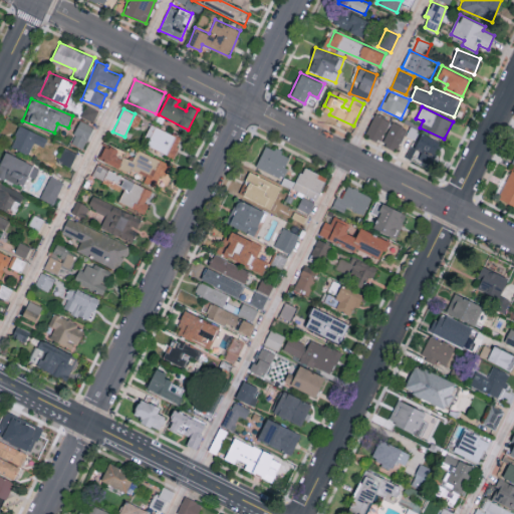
[(364,134),(379,142),(391,120),(375,112),(364,134)]
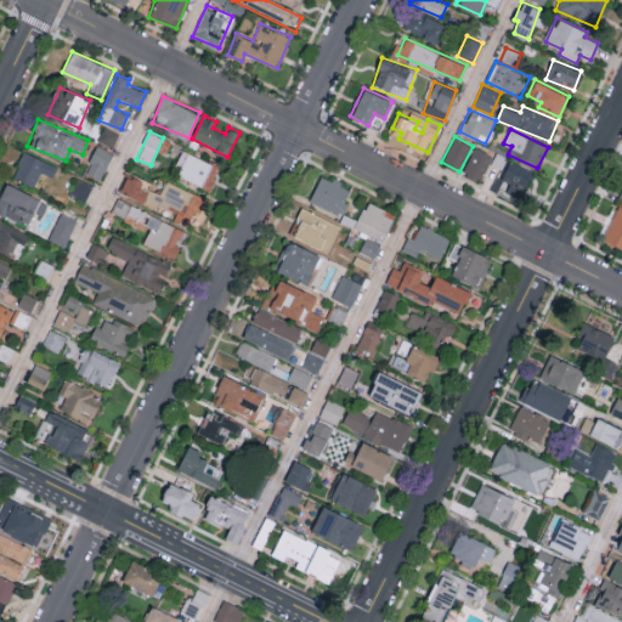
[(85,173),(101,180),(113,152),(97,145),(85,173)]
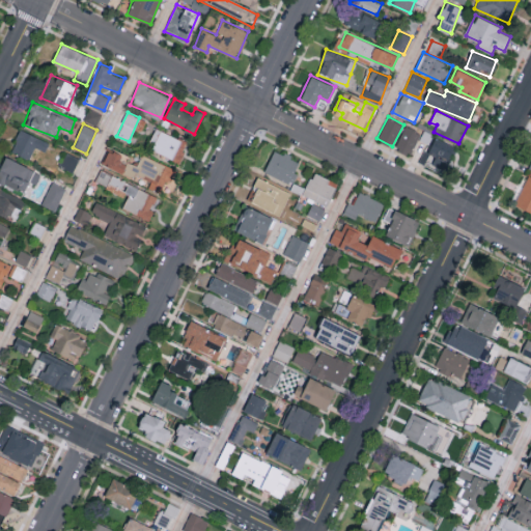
[(395,147),(410,155),(420,133),(406,126),(395,147)]
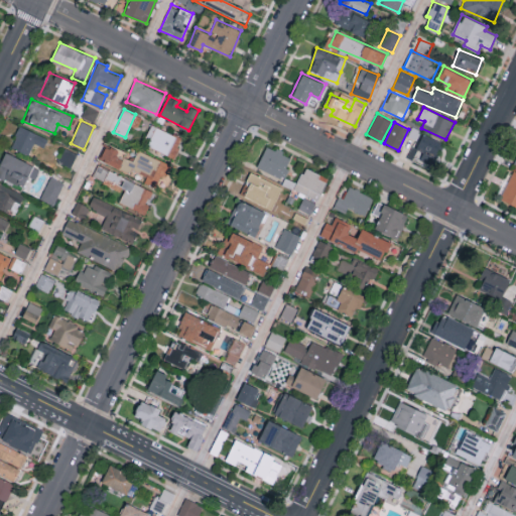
[(47,138),(20,125),(10,146),(33,156),(39,145),(43,147),(47,138)]
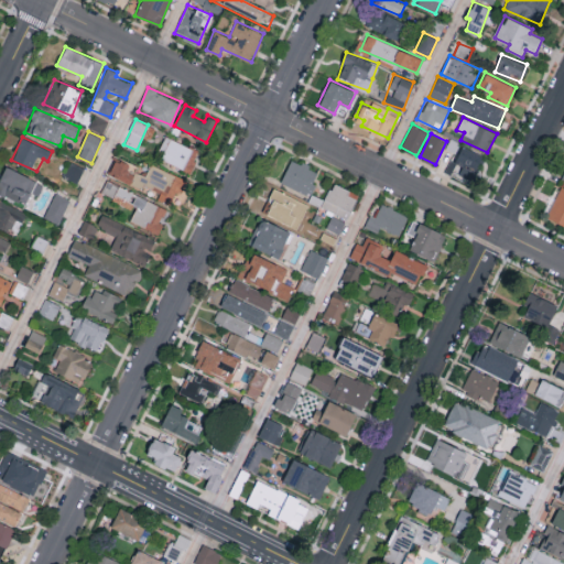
[(199,149),(165,138),(158,160),(192,171),(199,149)]
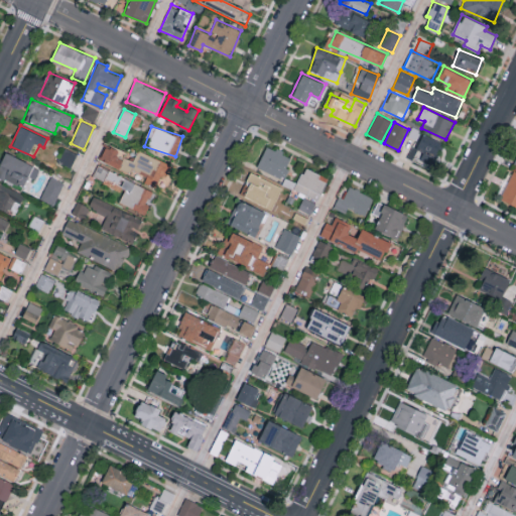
[(440,140),(422,134),(416,148),(411,146),(407,157),(415,160),(416,157),(432,162),(440,140)]
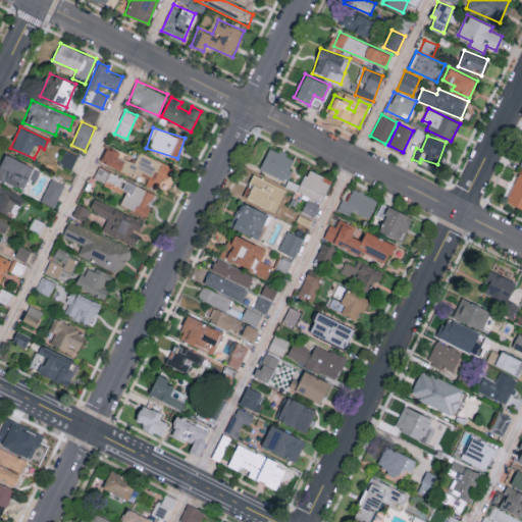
[(296,158),(269,147),(260,169),(285,179),(296,158)]
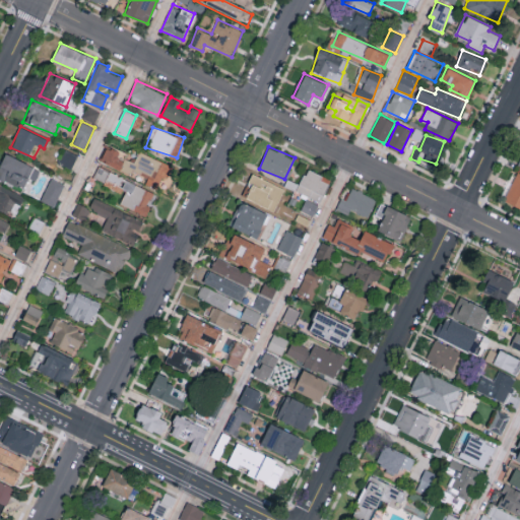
[(159,189),(171,166),(140,150),(134,160),(107,147),(100,159),(159,189)]
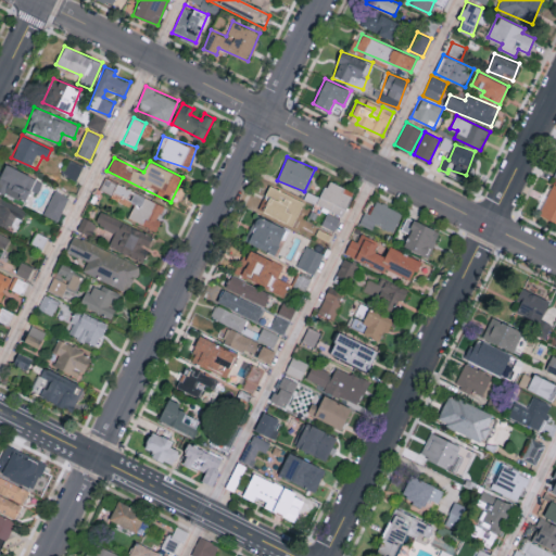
[(62,173),(76,180),(83,166),(68,159),(62,173)]
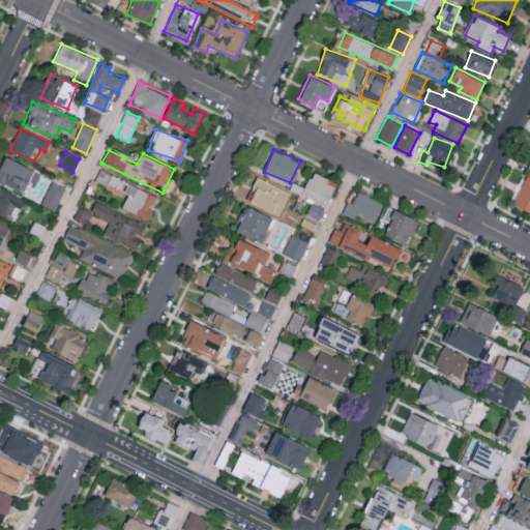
[(35,183),(40,172),(5,156),(0,167),(0,180),(23,192),(28,180),(35,183)]
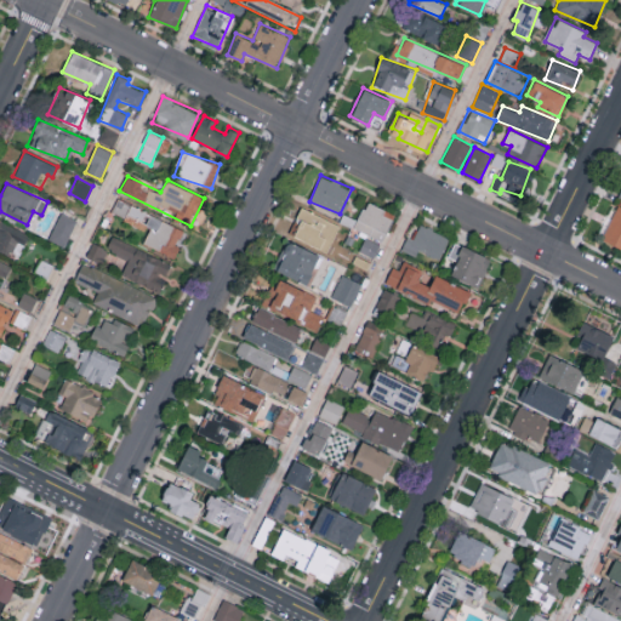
[(175,257),(187,228),(117,200),(112,211),(151,227),(143,244),(175,257)]
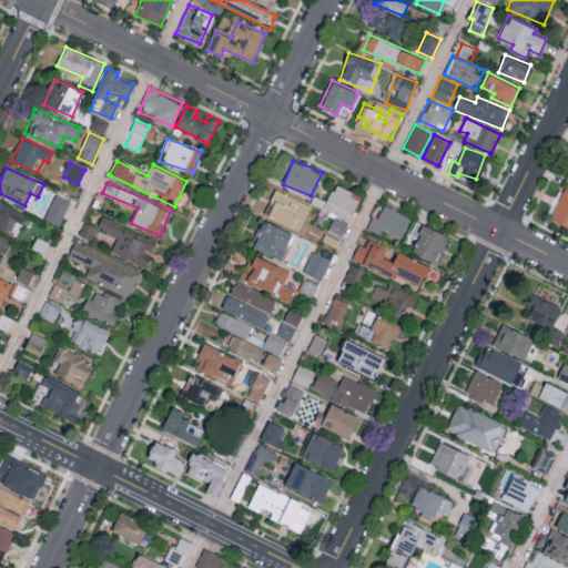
[(351,220),(361,194),(334,183),(324,209),(351,220)]
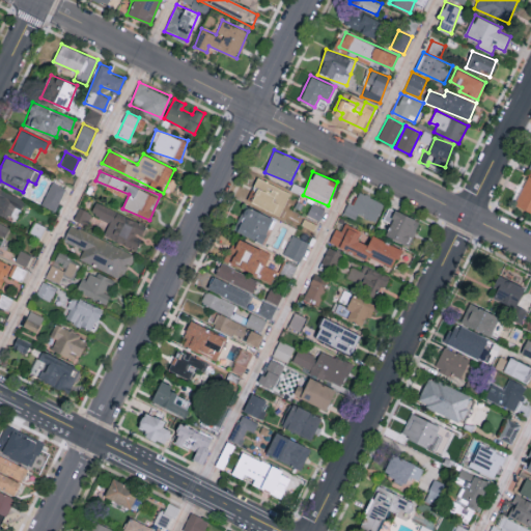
[(513,204),(530,212),(530,176),(527,175),(513,204)]
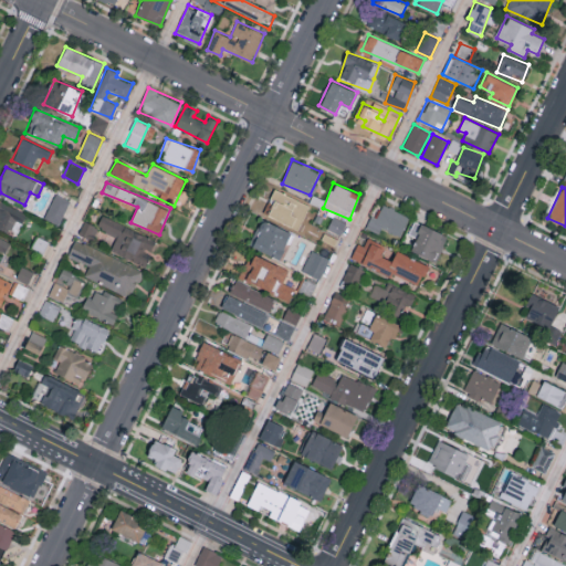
[(266,217),(295,229),(307,201),(279,190),(266,217)]
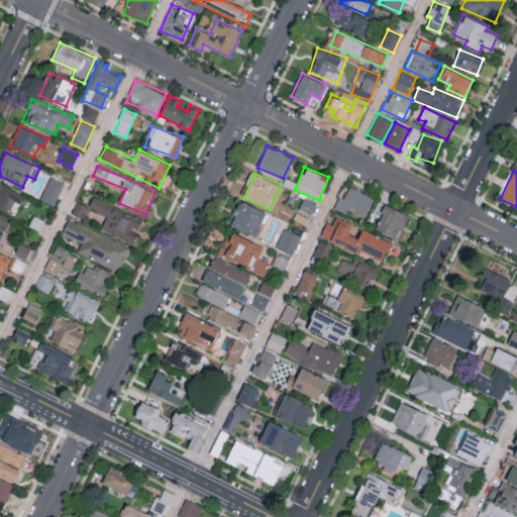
[(40,199),(55,205),(64,182),(50,176),(40,199)]
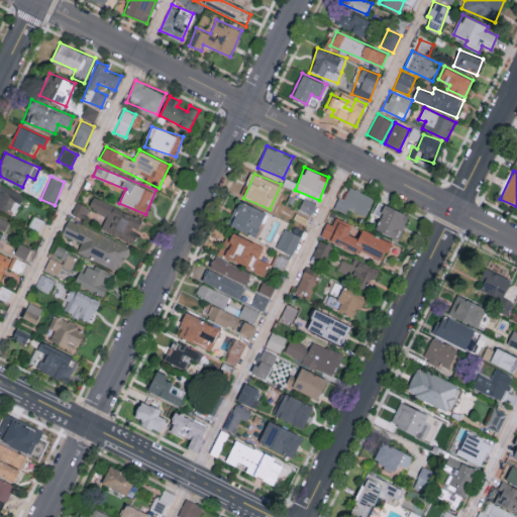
[(0,208),(9,213),(14,201),(20,204),(24,195),(0,183),(0,208)]
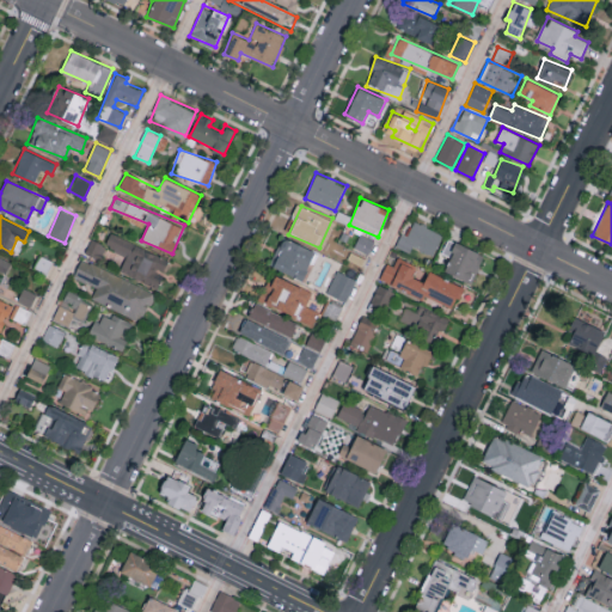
[(412,248),(434,256),(442,233),(414,221),(408,234),(401,232),(396,246),(411,252),(412,248)]
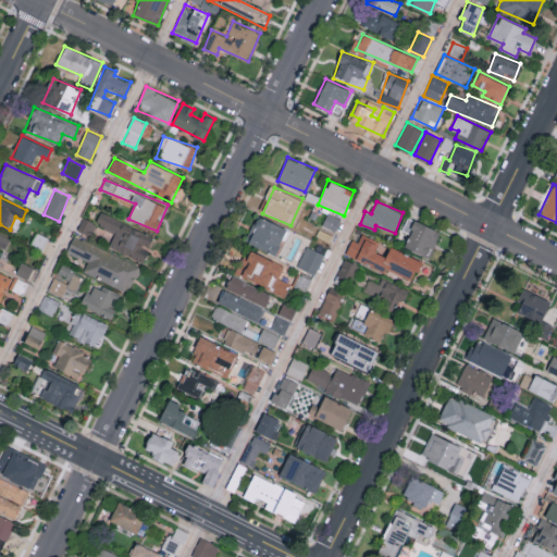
[(109,246),(143,262),(149,249),(156,237),(100,212),(95,223),(115,233),(109,246)]
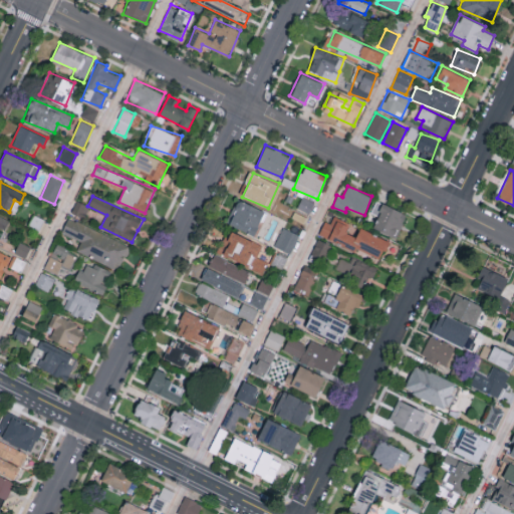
[(314,202),(302,196),(297,208),(309,213),(314,202)]
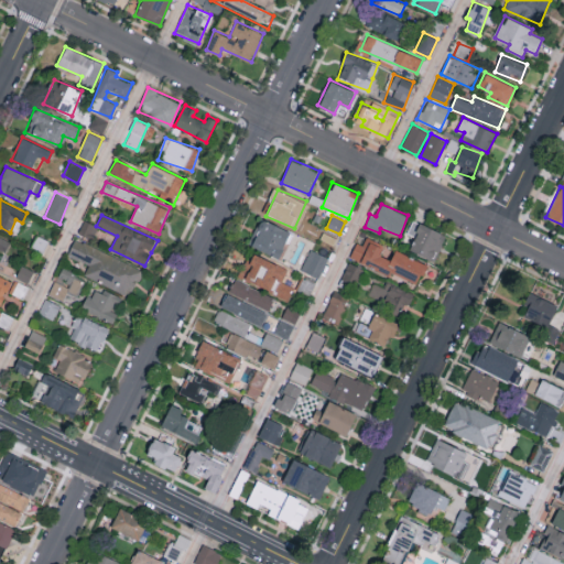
[(250,246),(279,258),(290,230),(260,218),(253,234),(256,235),(250,246)]
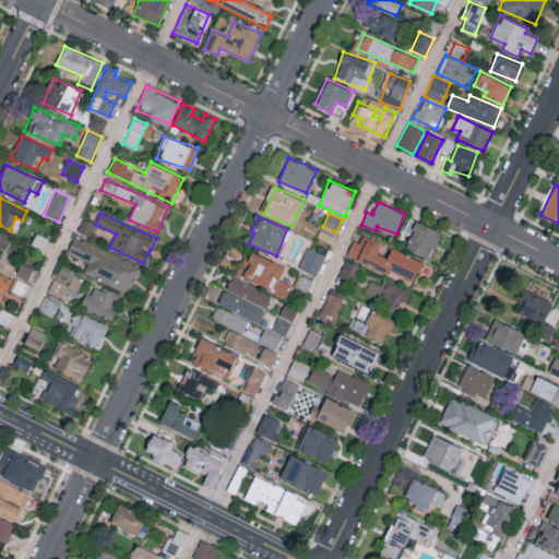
[(403,232),(411,235),(405,247),(430,259),(442,232),(408,217),(403,232)]
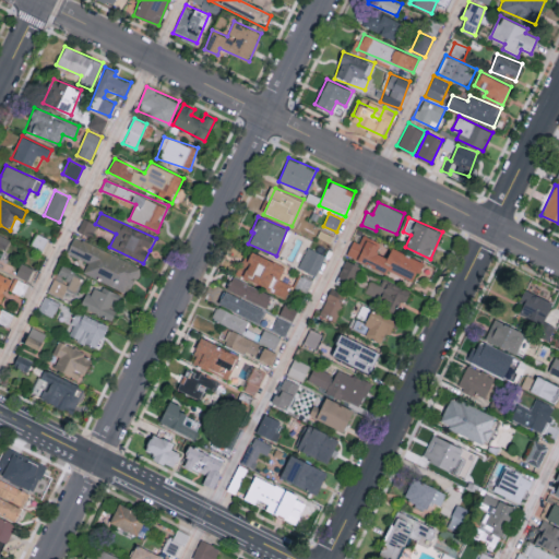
[(93,236),(97,224),(82,218),(78,230),(93,236)]
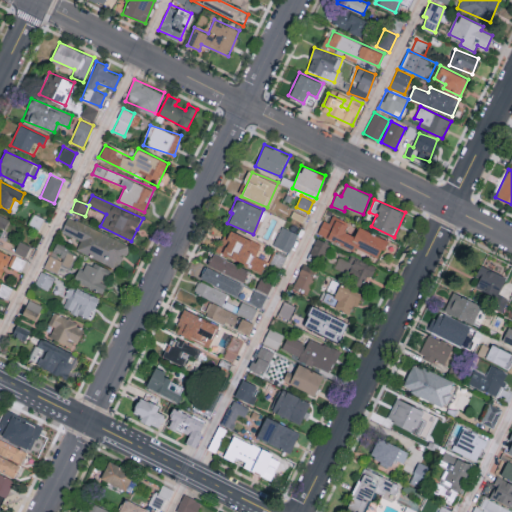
[(0,226),(4,229),(9,219),(0,214),(0,226)]
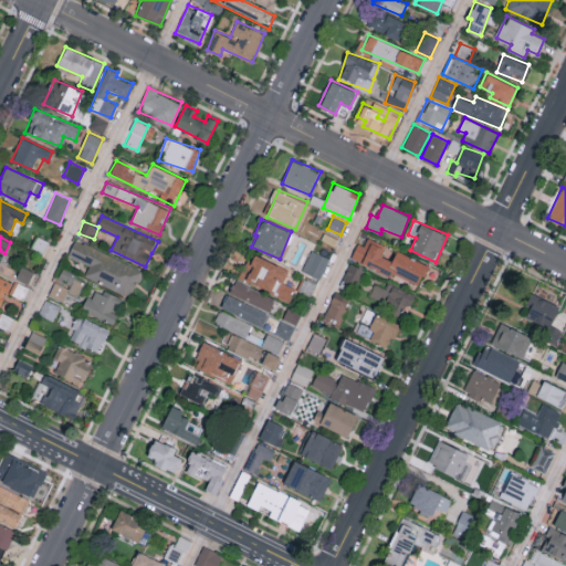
[(396,251),(392,260),(380,255),(385,244),(367,238),(364,245),(357,243),(350,260),(391,275),(391,274),(419,285),(428,264),(396,251)]
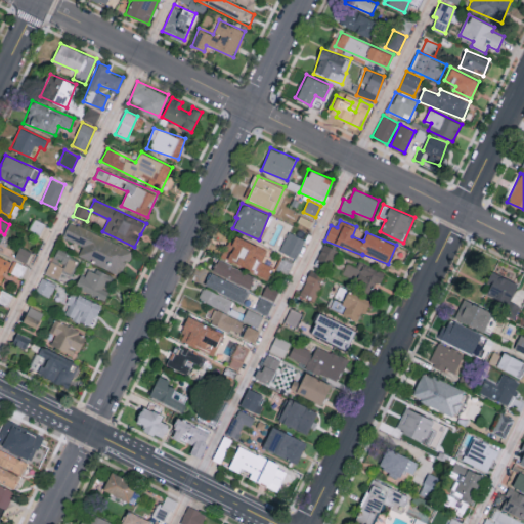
[(78,256),(120,275),(131,251),(70,221),(62,236),(82,246),(78,256)]
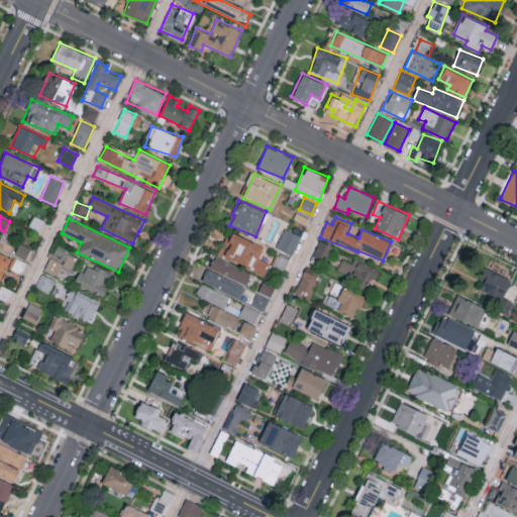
[(292,254),(300,235),(284,228),(276,247),(292,254)]
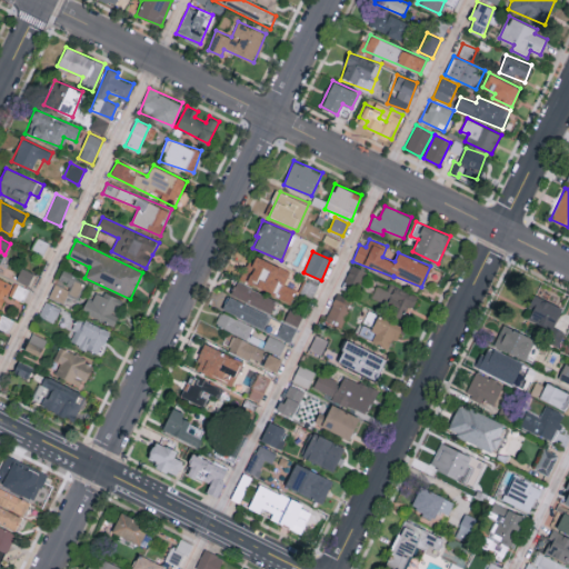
[(282,285),(289,270),(255,255),(243,279),(290,300),(295,290),(282,285)]
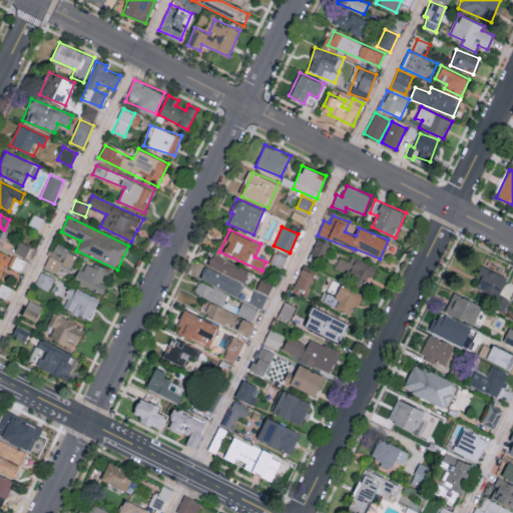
[(310,254),(322,261),(330,243),(318,237),(310,254)]
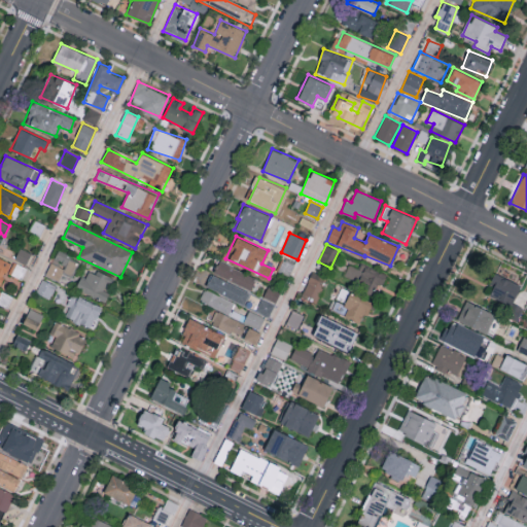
[(31,252),(20,248),(14,259),(26,264),(31,252)]
